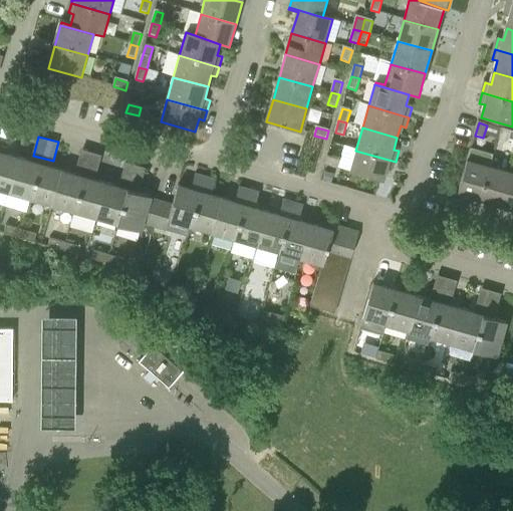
[(0,193),(9,196),(19,160),(7,156),(8,151),(0,149),(0,193)]
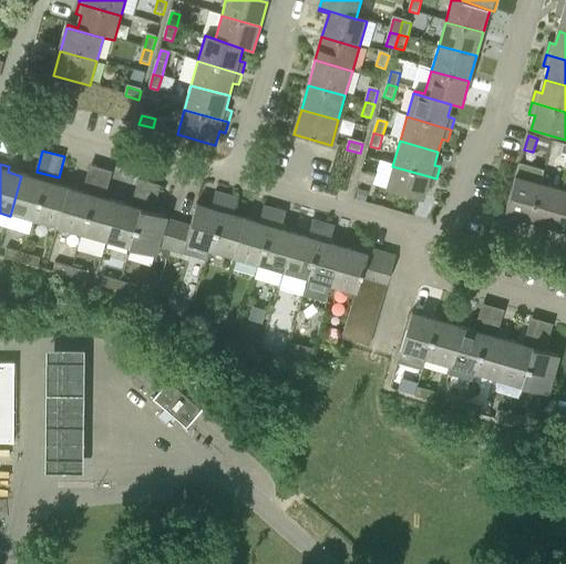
[(85,186),(110,192),(114,170),(91,164),(85,186)]
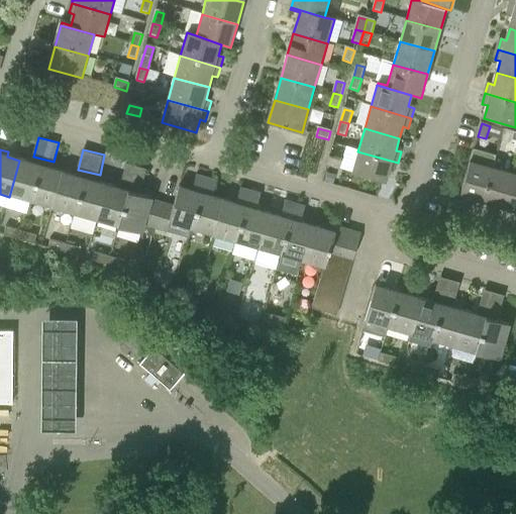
[(357,151),(351,174),(387,184),(390,171),(395,173),(398,163),(357,151)]
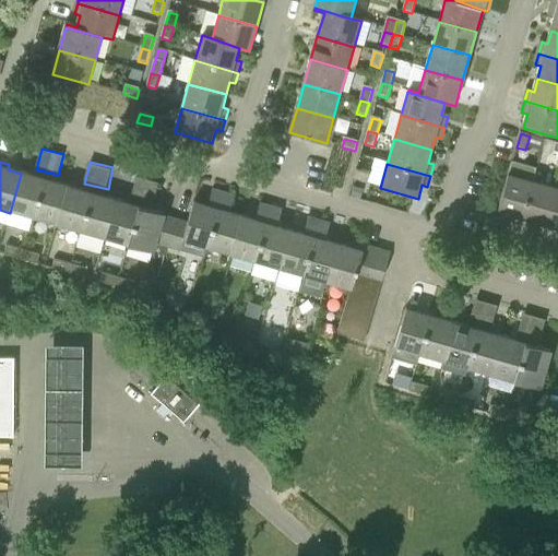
[(522,219),(533,182),(535,175),(514,169),(512,176),(508,175),(498,212),(522,219)]
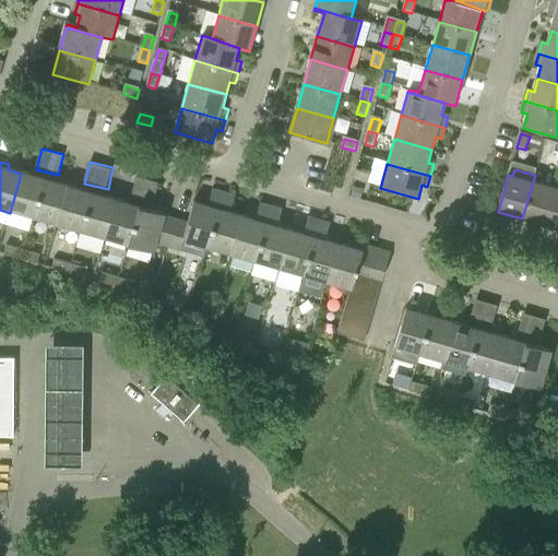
[(354,179),(367,184),(370,174),(356,170),(354,179)]
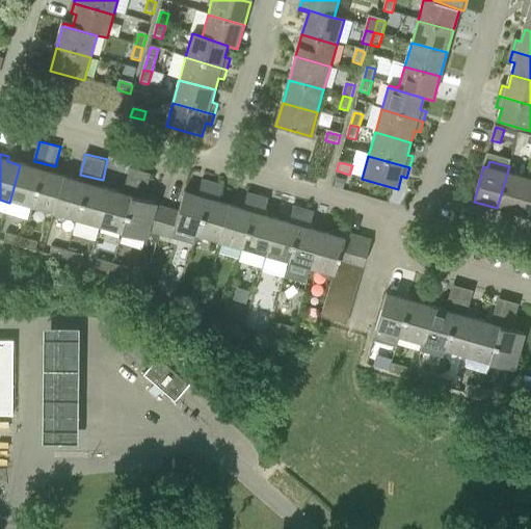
[(9,203),(32,209),(45,166),(33,163),(31,168),(20,165),(9,203)]
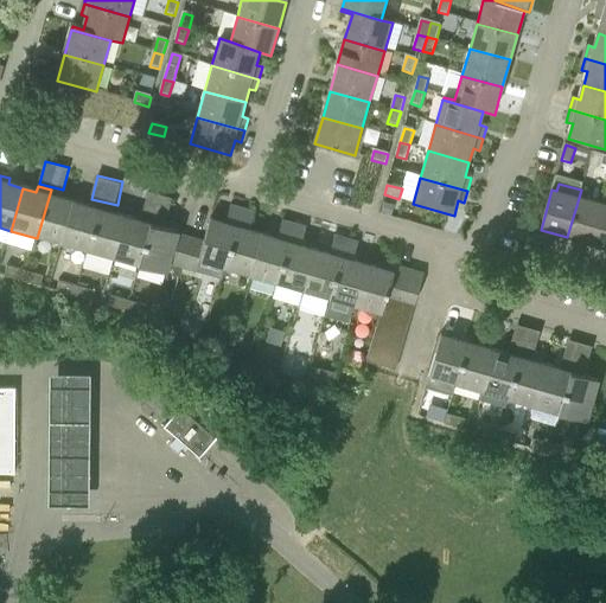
[(37,238),(63,245),(75,204),(59,199),(62,193),(51,190),(37,238)]
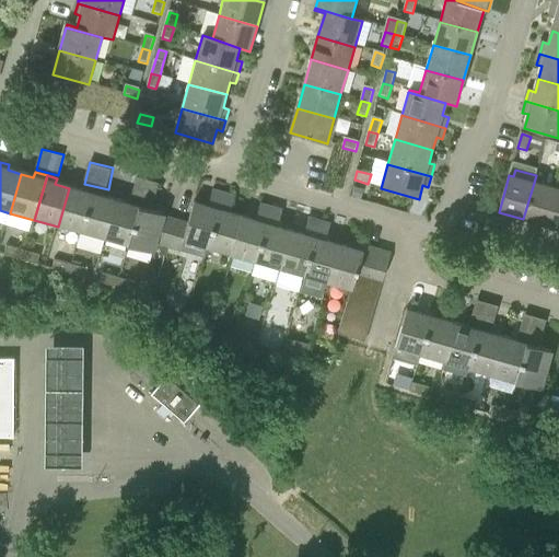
[(132,198),(154,205),(161,182),(139,175),(132,198)]
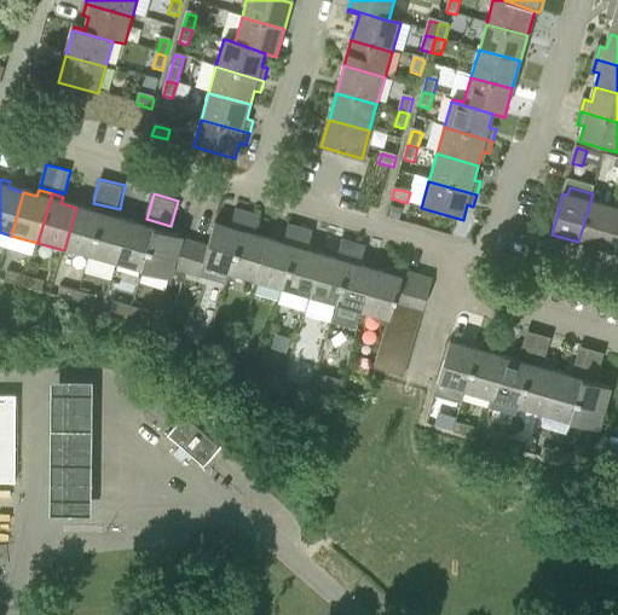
[(578,242),(605,250),(617,209),(590,202),(578,242)]
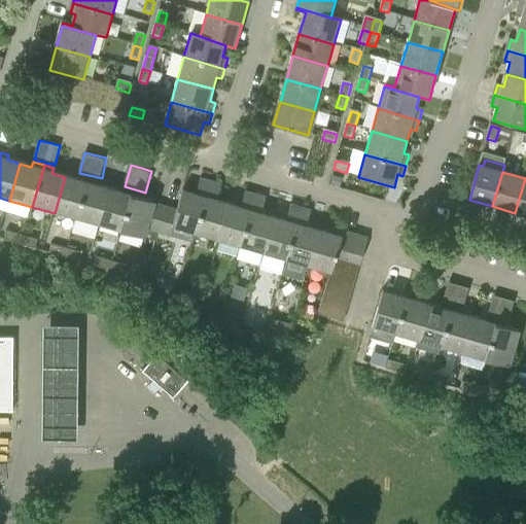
[(55,213),(76,219),(89,178),(78,175),(76,180),(65,177),(55,213)]
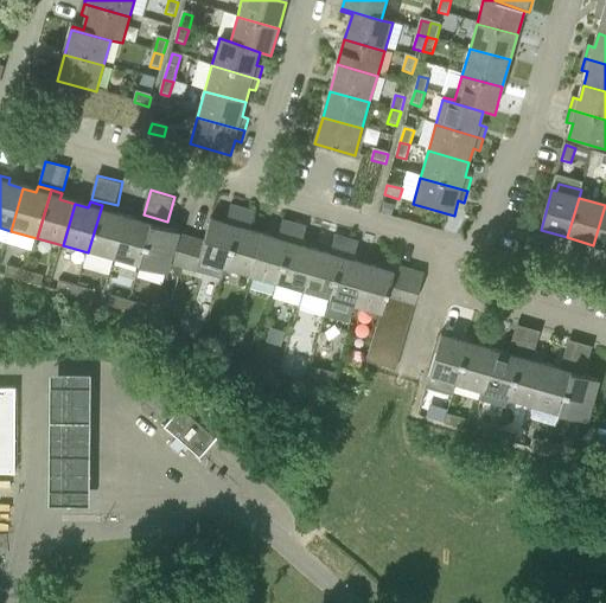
[(88,252),(114,261),(126,218),(112,215),(114,209),(102,205),(88,252)]
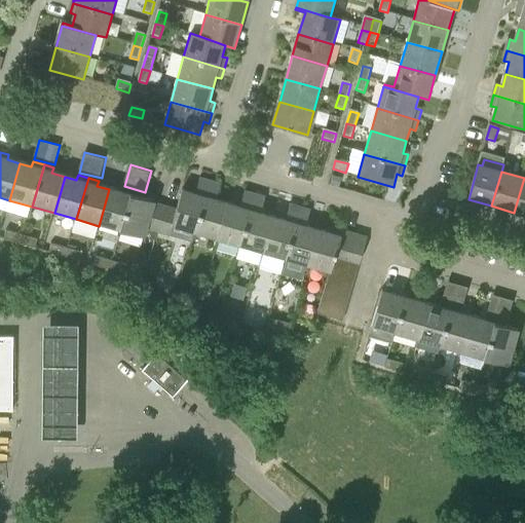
[(514,213),(524,215),(524,178),(514,213)]
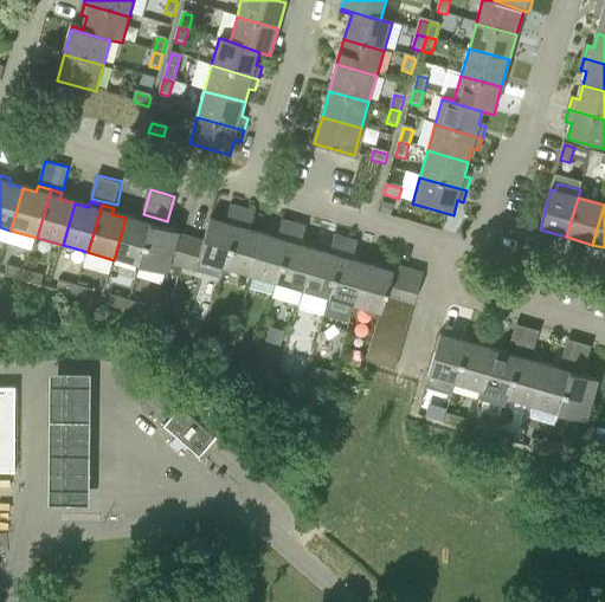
[(199,263),(225,270),(243,211),(230,207),(225,225),(211,220),(204,244),(190,239),(181,270),(197,274),(199,263)]
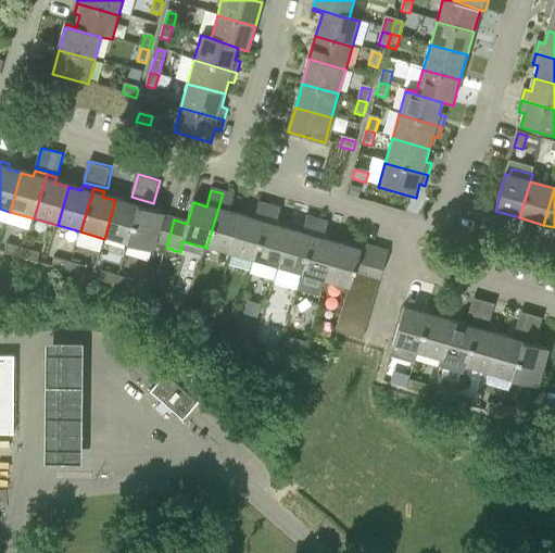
[(206,248),(230,255),(241,216),(228,213),(232,197),(223,193),(206,248)]
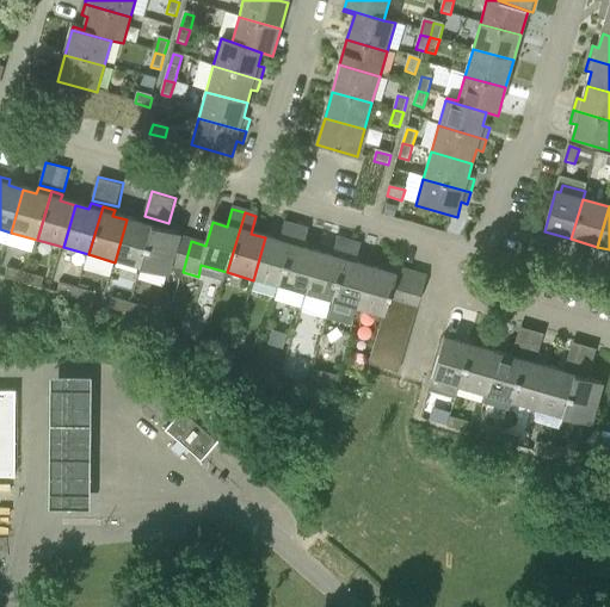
[(140,268),(142,270),(155,222),(142,218),(141,224),(127,220),(115,262),(140,270),(140,268)]
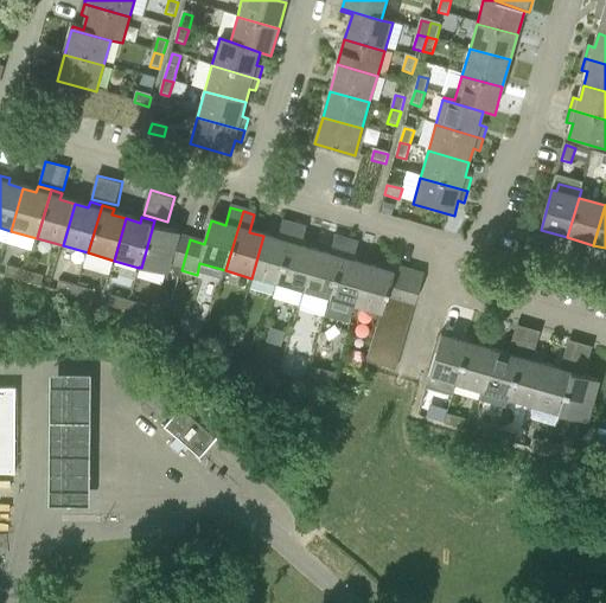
[(170,268),(182,270),(190,239),(178,237),(179,233),(164,230),(165,224),(154,220),(141,268),(167,275),(170,268)]
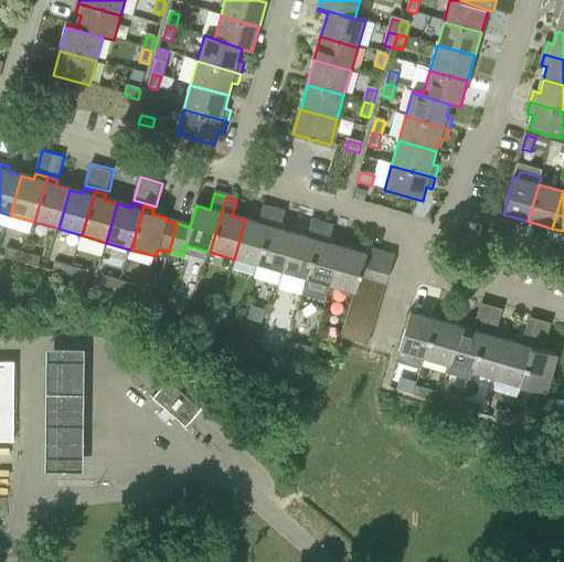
[(234,260),(258,266),(275,211),(263,208),(258,223),(245,220),(234,260)]
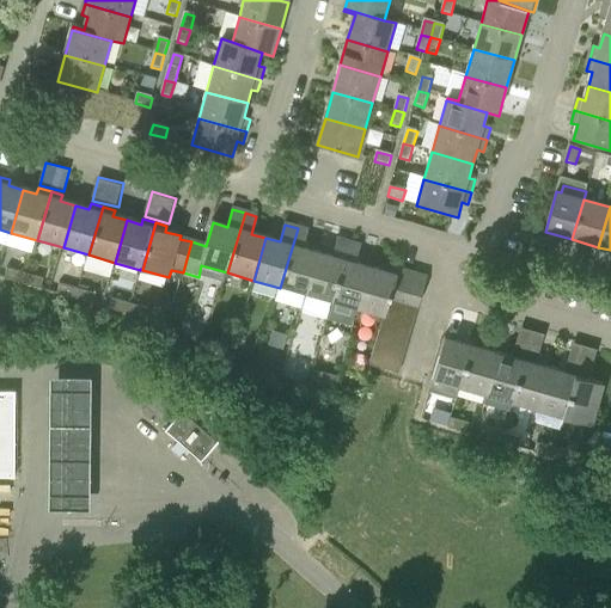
[(280,288),(306,295),(319,253),(304,249),(309,232),(298,228),(280,288)]
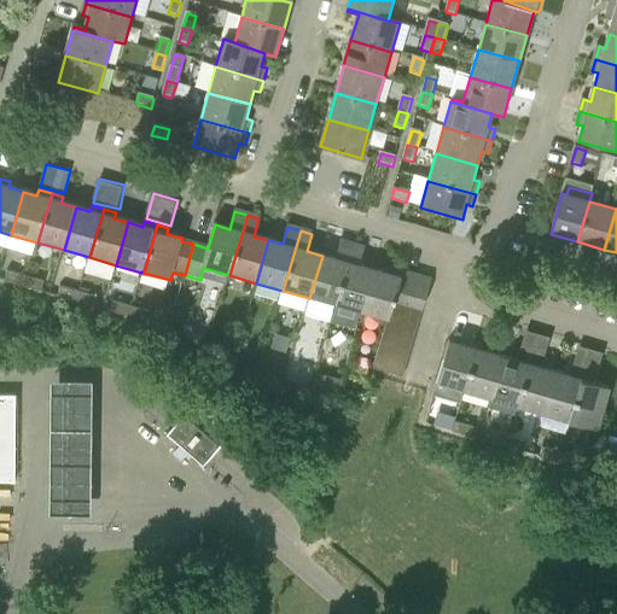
[(309,298),(336,307),(353,245),(341,243),(336,259),(322,256),(309,298)]
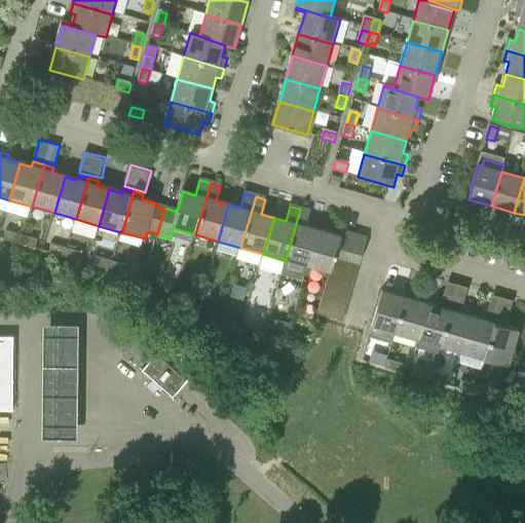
[(310,212),(300,209),(286,261),(309,267),(320,231),(306,227),(310,212)]
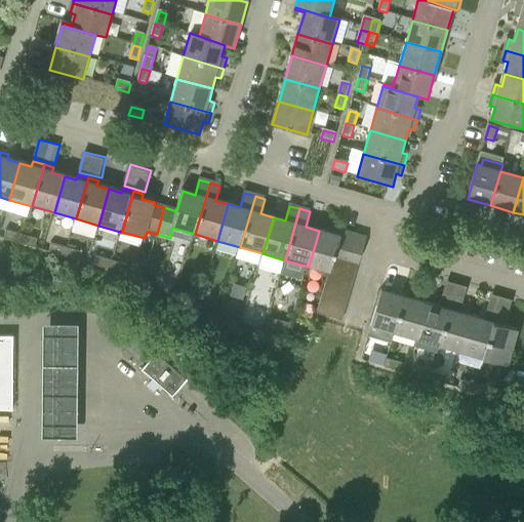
[(309,267),(329,273),(331,268),(335,256),(343,232),(331,229),(330,234),(319,231),(309,267)]
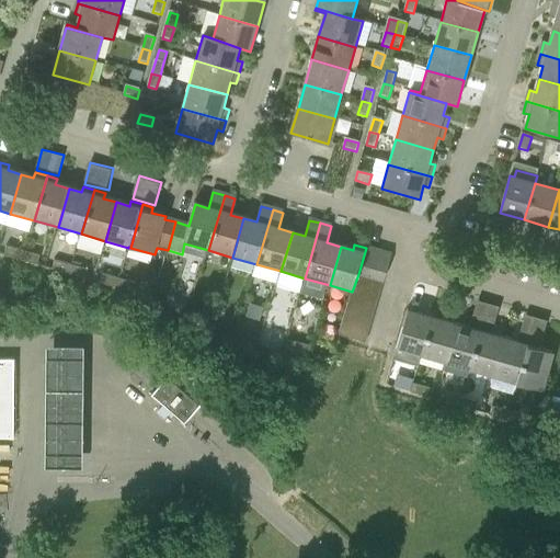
[(4,257),(21,262),(24,252),(8,248),(4,257)]
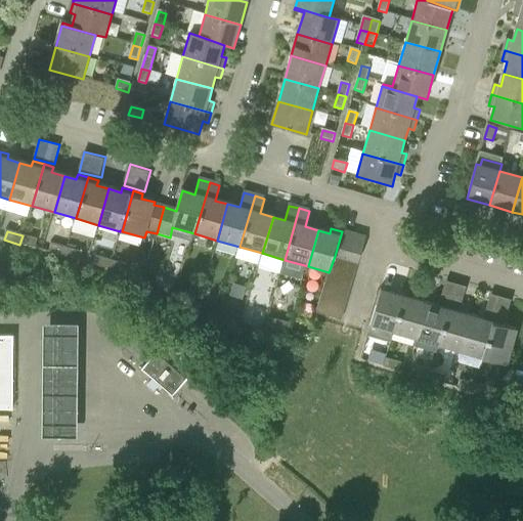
[(335,256),(347,259),(354,234),(342,231),(335,256)]
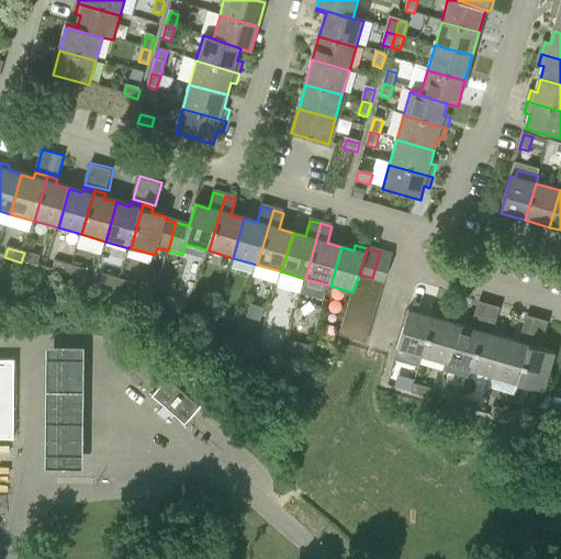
[(372,278),(385,282),(393,256),(380,252),(372,278)]
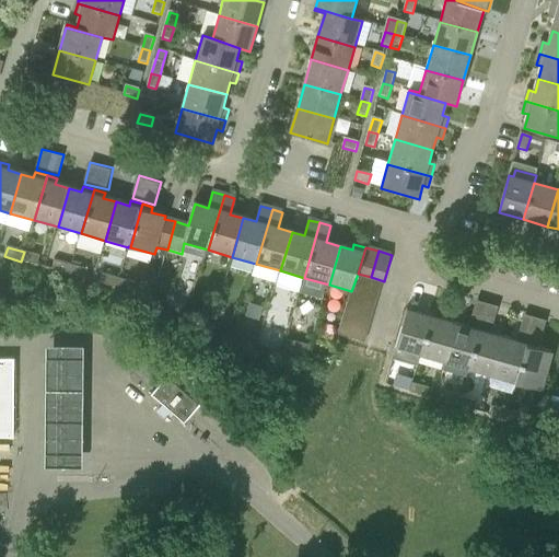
[(21,262),(38,266),(41,257),(24,252),(21,262)]
